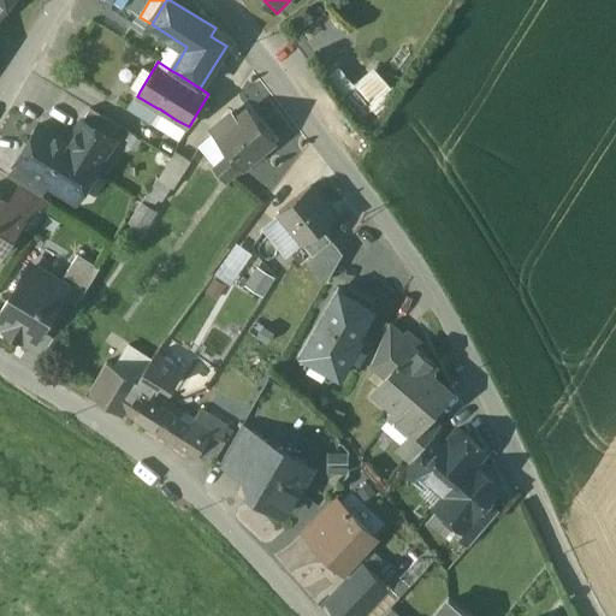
[(378,84),(363,67),(349,81),(363,98),(378,84)]
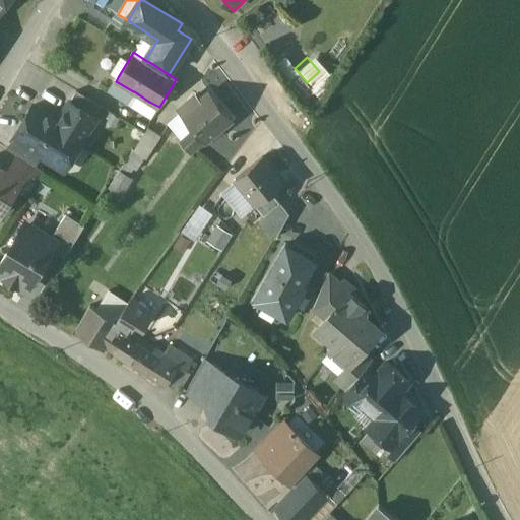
[(118,77),(127,62),(120,58),(111,73),(118,77)]
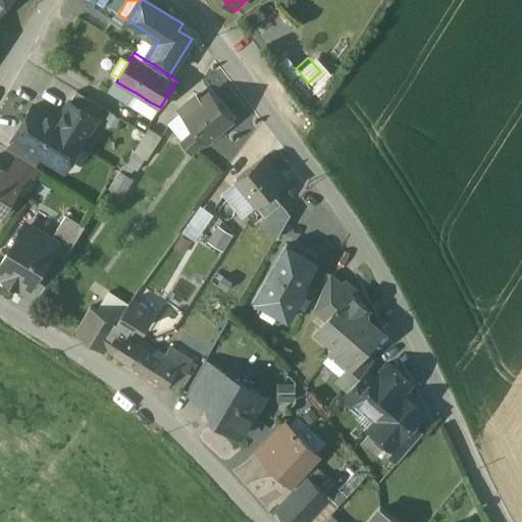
[(134,92),(116,82),(110,93),(127,103),(135,92),(134,92)]
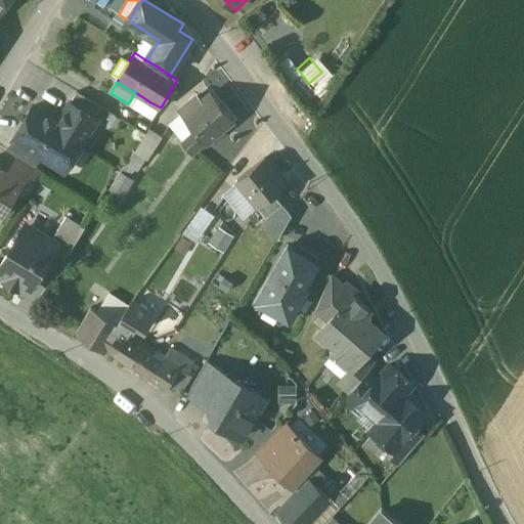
[(101,106),(77,91),(71,101),(95,117),(101,106)]
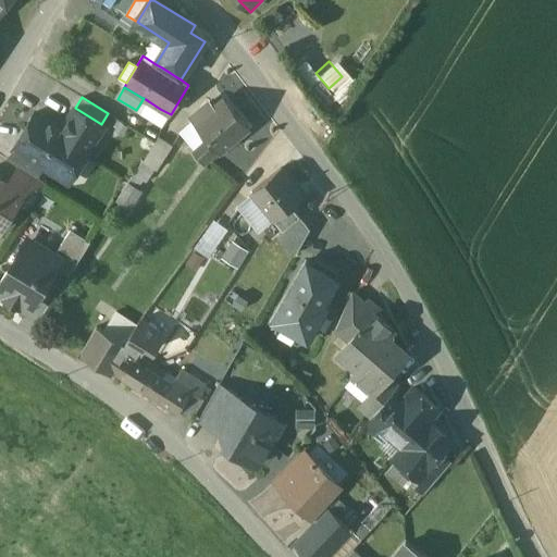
[(224,99),(212,110),(207,103),(190,118),(194,121),(208,137),(219,150),(220,151),(248,127),(224,99)]
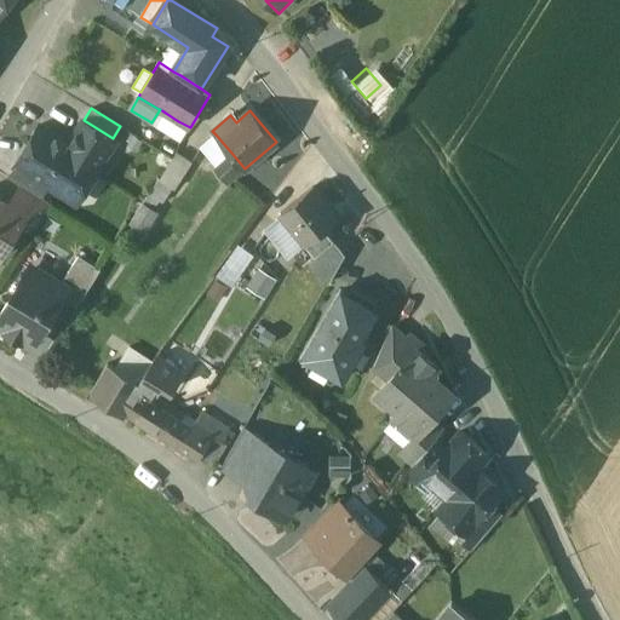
[(82,120),(69,142),(40,125),(16,164),(16,165),(49,184),(50,184),(55,176),(82,193),(115,139),(113,138),(84,120),(82,120)]
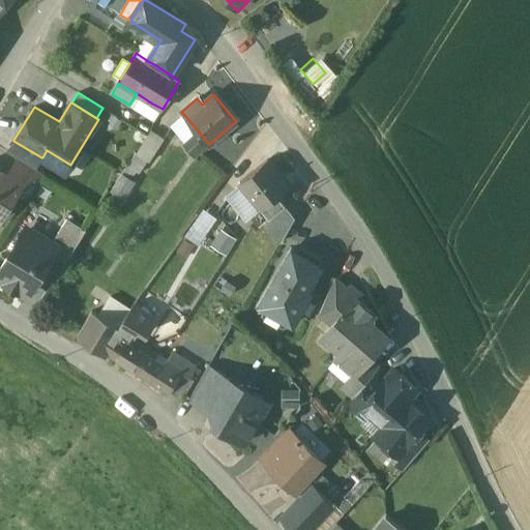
[(163,109),(152,104),(144,117),(154,123),(163,109)]
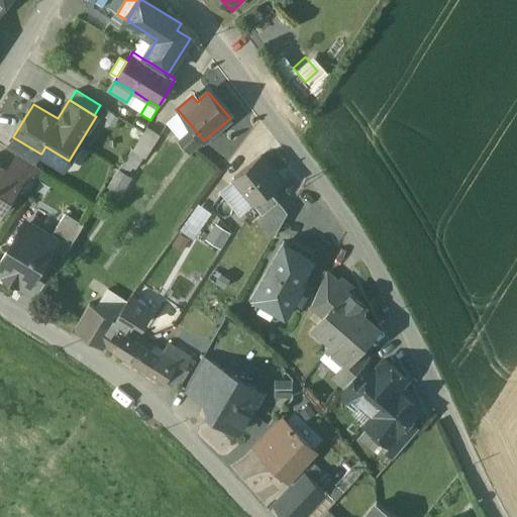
[(193,127),(180,112),(167,122),(169,125),(181,138),(193,127)]
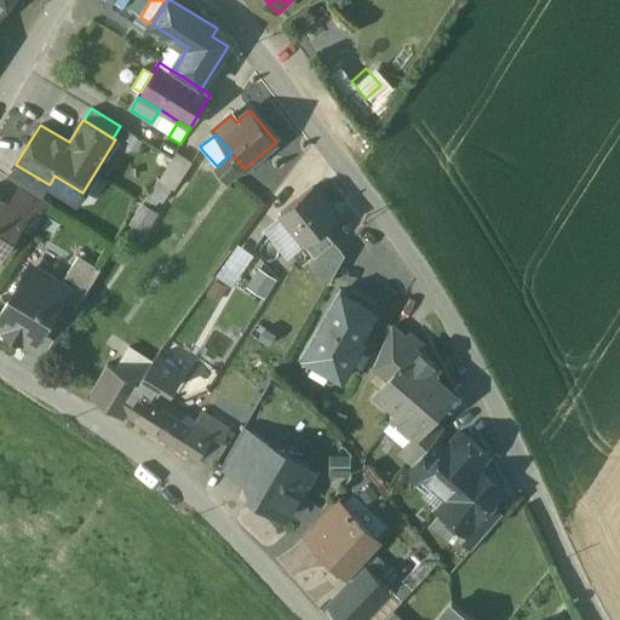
[(174,153),(158,181),(172,189),(174,190),(191,164),(174,153)]
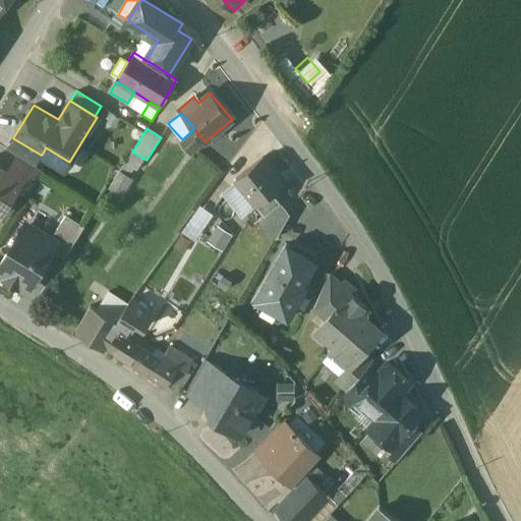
[(194,128),(182,139),(192,152),(205,140),(194,128)]
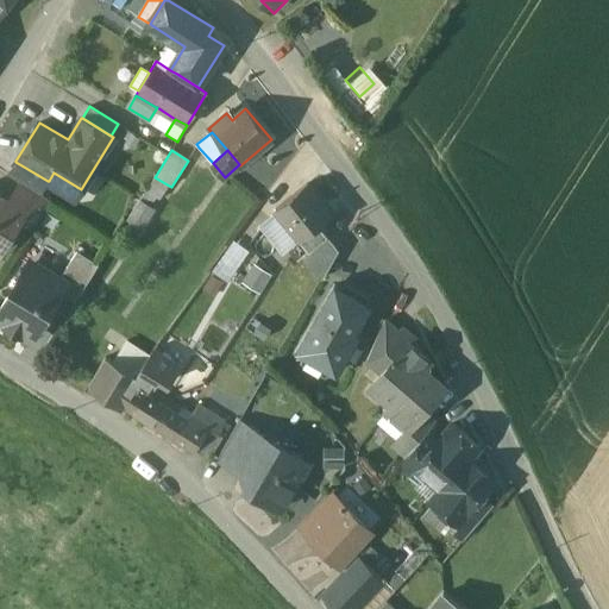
[(48,181),(16,162),(8,174),(22,182),(41,194),(48,181)]
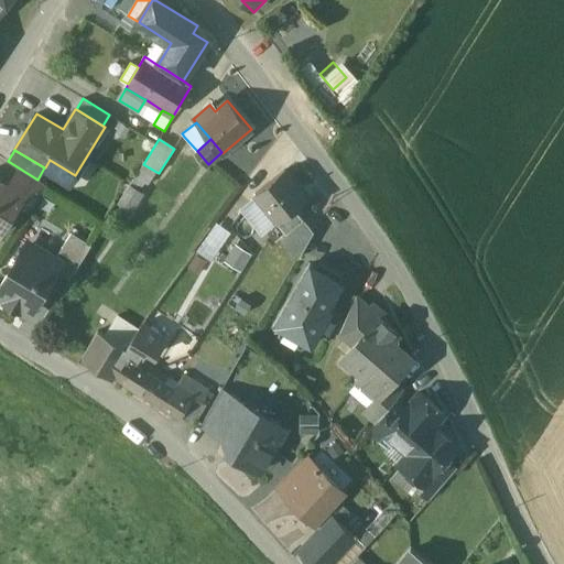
[(156,172),(143,164),(129,186),(136,191),(141,182),(148,186),(156,172)]
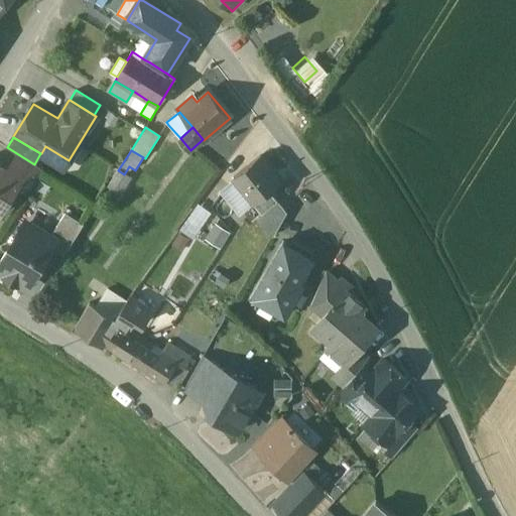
[(34,164),(18,154),(8,171),(9,172),(20,179),(18,184),(17,185),(27,191),(41,168),(34,164)]
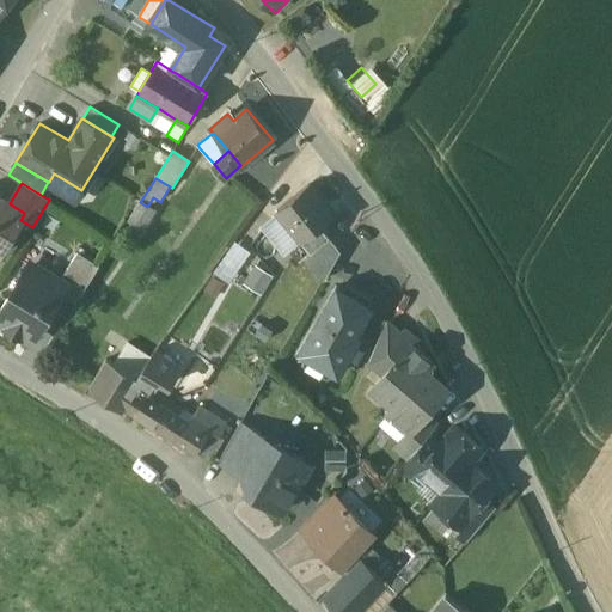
[(308,187),(279,213),(280,214),(303,242),(304,243),(322,228),(335,216),(308,187)]
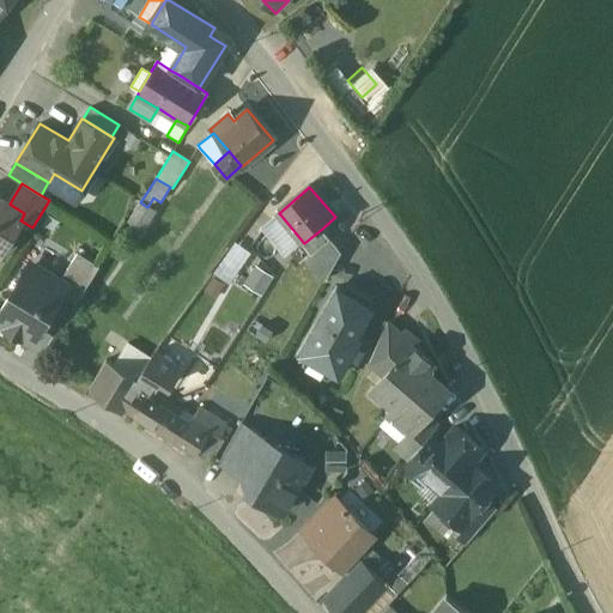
[(10,204),(0,196),(0,254),(0,255),(20,220),(22,219),(24,213),(11,205),(10,204)]
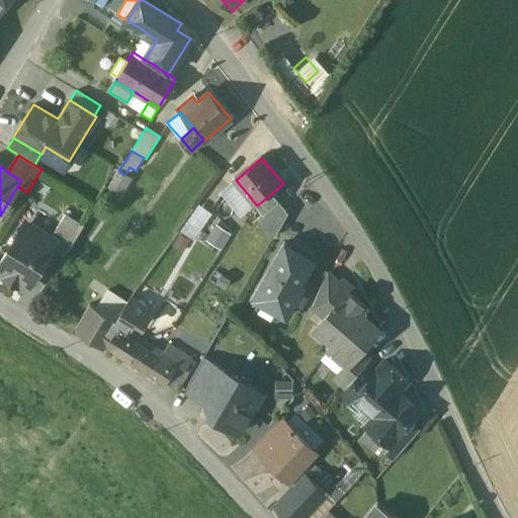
[(131,182),(117,173),(107,187),(121,196),(131,182)]
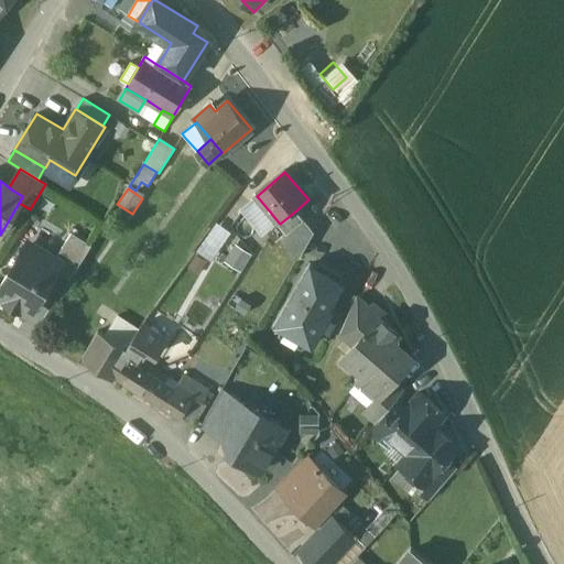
[(279,223),(258,197),(242,209),(263,235),(279,223)]
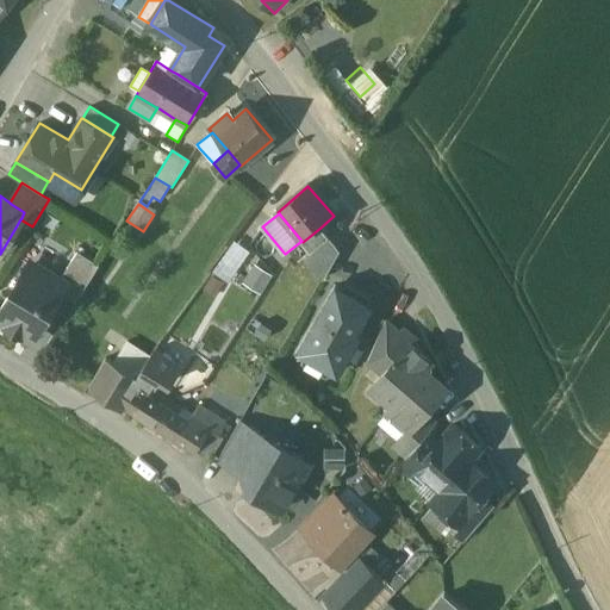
[(321,228),(303,242),(313,254),(307,260),(323,278),(338,249),(321,228)]
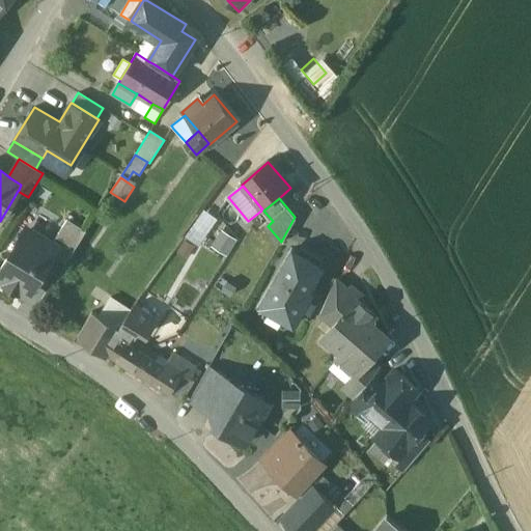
[(202,244),(215,215),(201,208),(189,238),(202,244)]
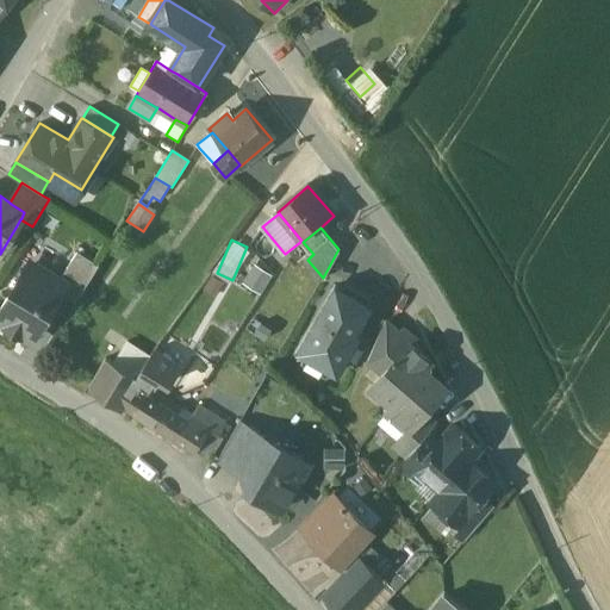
[(99,265),(78,251),(60,278),(68,282),(62,292),(75,300),(99,265)]
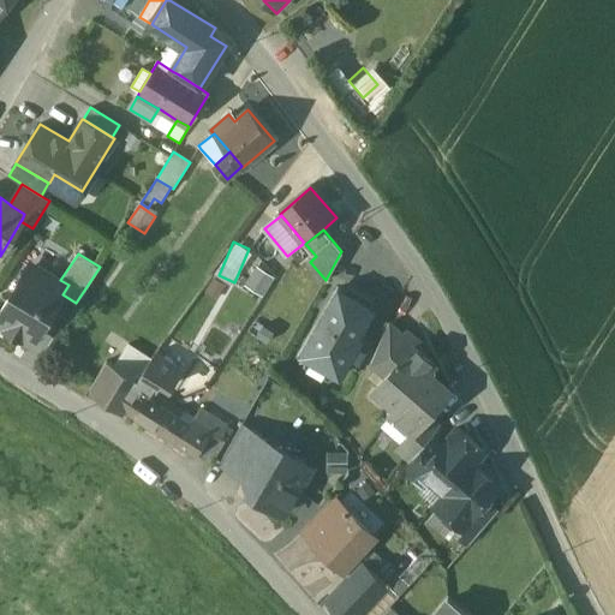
[(60,280),(30,262),(0,310),(0,320),(34,341),(63,294),(69,285),(60,280)]
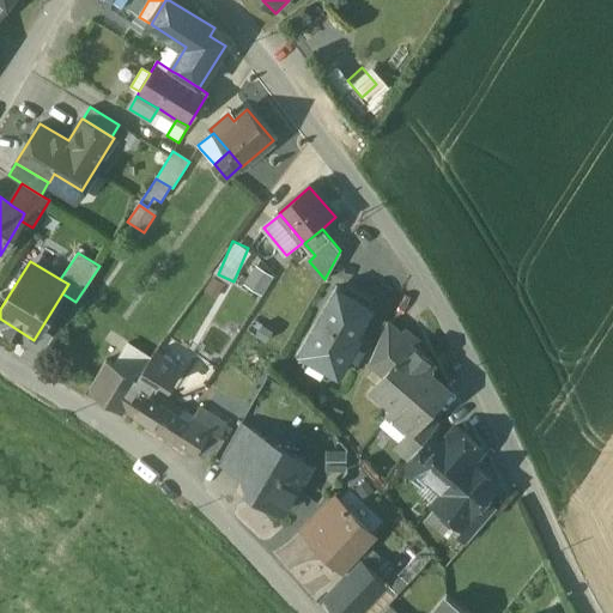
[(258,265),(247,280),(263,292),(274,275),(258,265)]
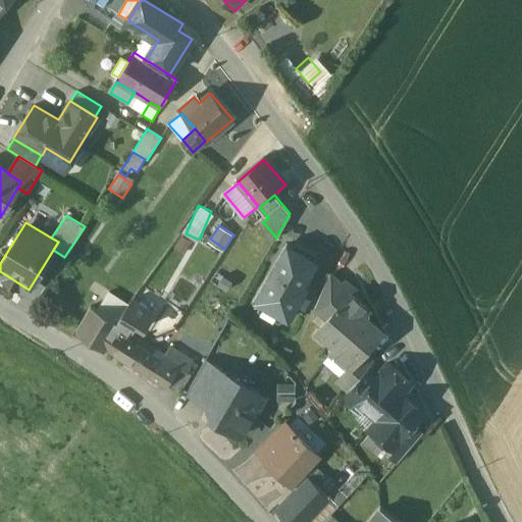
[(318,261),(286,244),(254,300),(289,319),(303,295),(302,294),(307,285),(305,284),(318,261)]
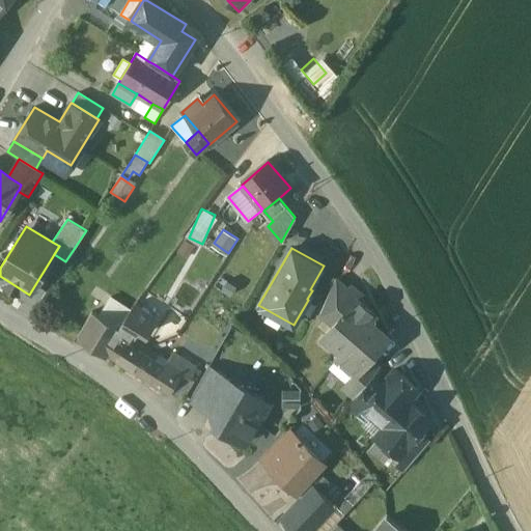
[(348,290),(335,278),(319,312),(333,325),(357,299),(358,300),(362,296),(353,286),(348,290)]
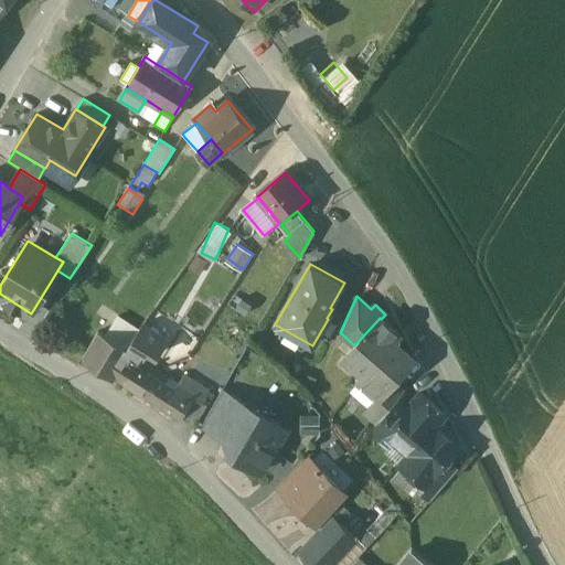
[(138,330),(117,316),(105,336),(126,348),(138,330)]
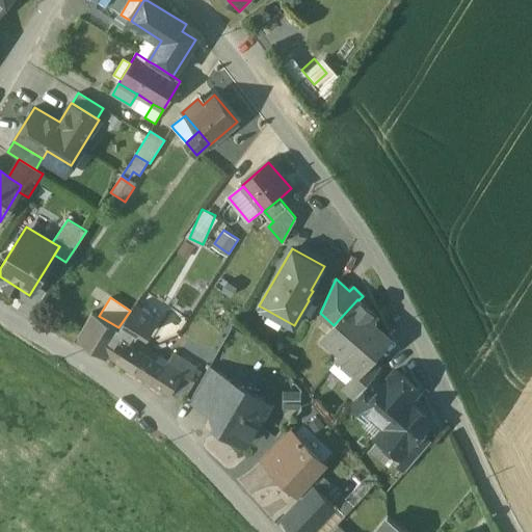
[(358,300),(357,299),(334,325),(324,336),(343,351),(338,357),(355,374),(356,375),(370,360),(390,338),(371,322),(377,316),(358,300)]
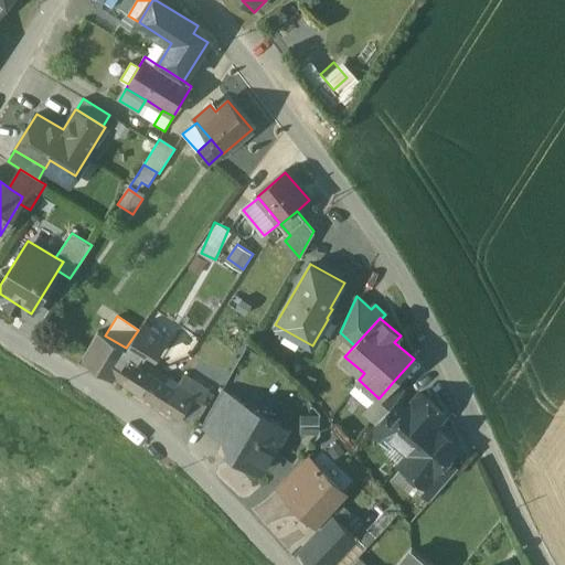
[(105,336),(97,331),(83,356),(115,376),(116,376),(126,360),(128,361),(130,356),(138,362),(146,350),(155,355),(164,340),(141,326),(138,330),(126,348),(105,336)]
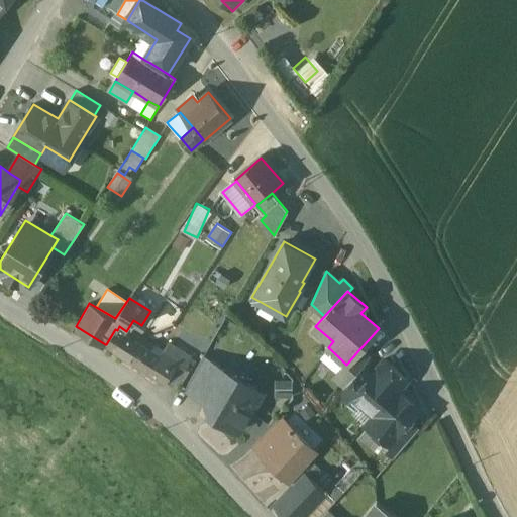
[(117,330),(115,329),(106,344),(142,367),(151,351),(136,342),(117,330)]
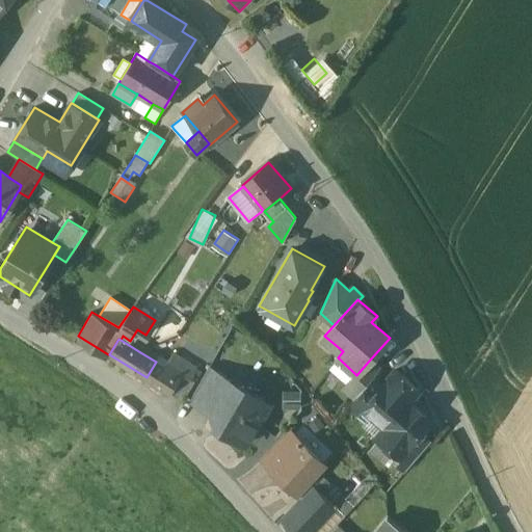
[(206,354),(185,341),(179,351),(200,365),(206,354)]
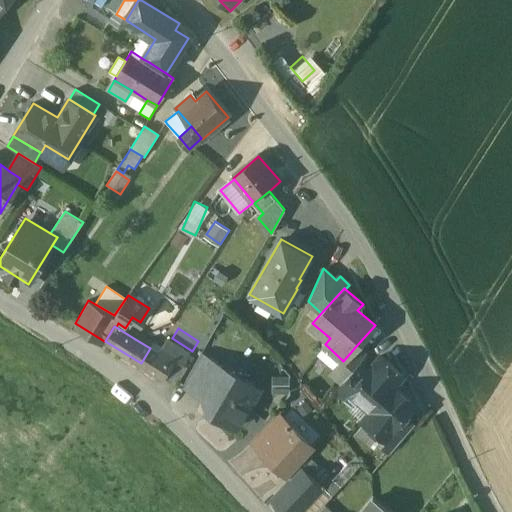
[(152,342),(138,333),(135,339),(149,347),(152,342)]
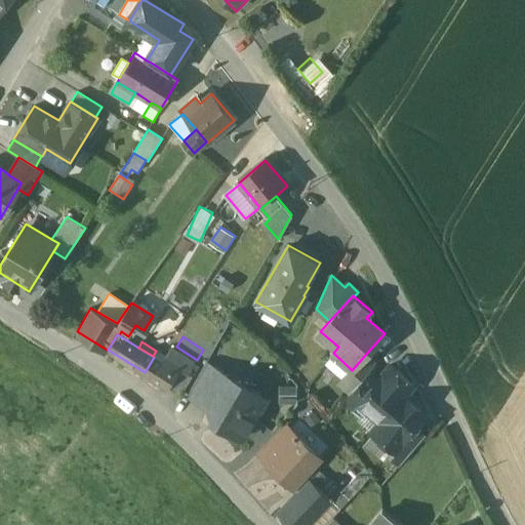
[(195,363),(171,349),(166,356),(164,359),(179,368),(189,374),(195,363)]
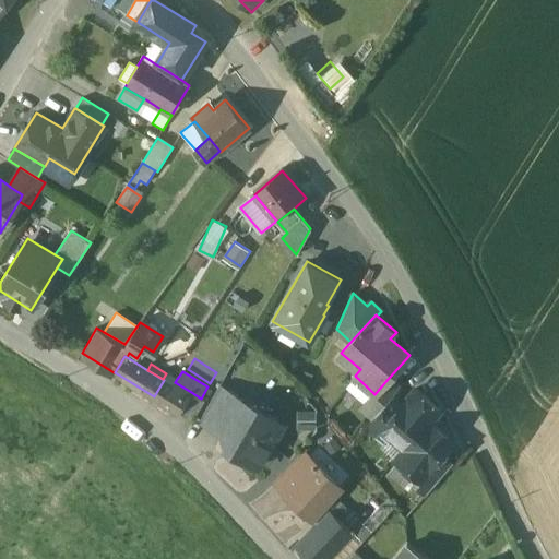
[(177,379),(166,373),(163,379),(164,380),(154,396),(163,402),(175,382),(177,379)]
